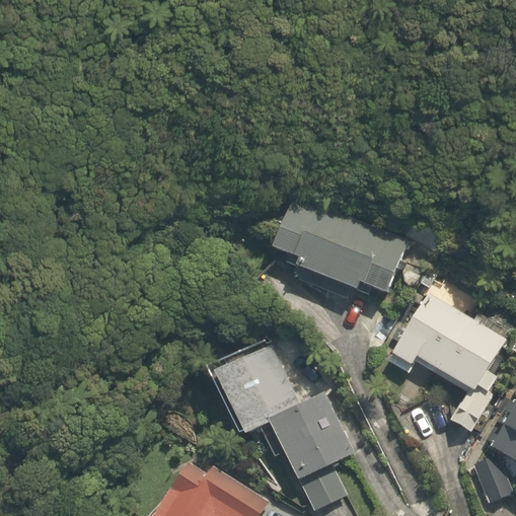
[(298,278),(346,296),(350,286),(356,288),(358,281),(385,292),(407,238),(293,194),(272,246),(299,258),(296,265),(302,268),(298,278)]
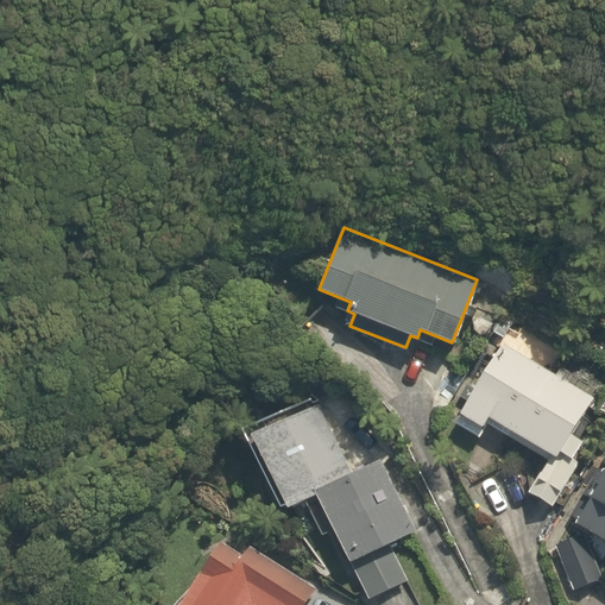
[(528,489),(550,502),(575,461),(571,458),(581,441),(569,434),(592,396),(567,382),(572,373),(558,364),(553,372),(502,341),(454,421),(478,436),(486,422),(546,458),(528,489)]
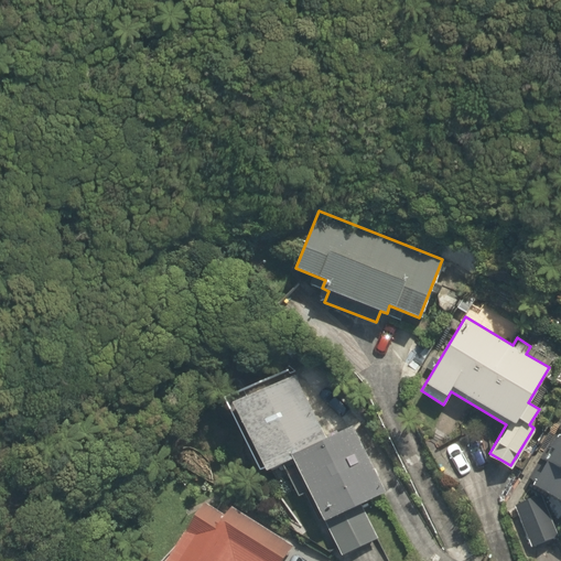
[(292,457),(324,521),(385,491),(352,424),(326,438),(294,374),(234,405),(267,471),(292,457)]
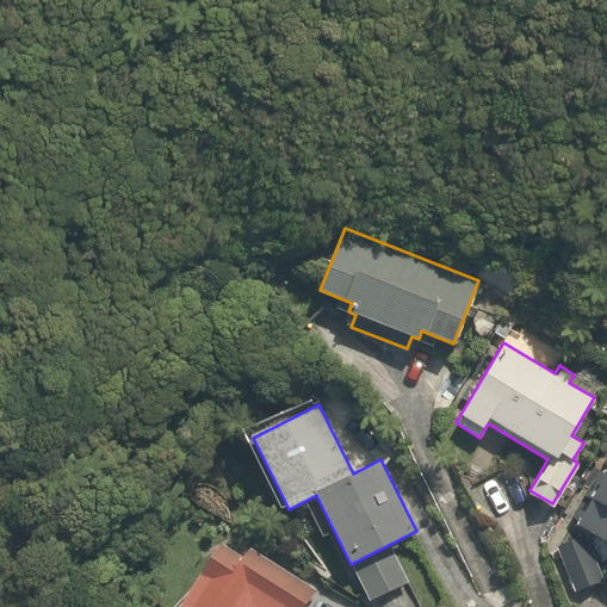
[(576,526),(606,544),(606,469),(606,472),(598,468),(569,515),(580,521),(576,526)]
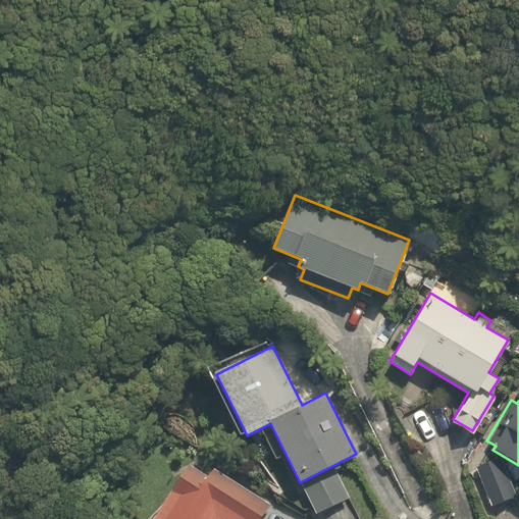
[(474,465),(490,504),(515,495),(499,455),(474,465)]
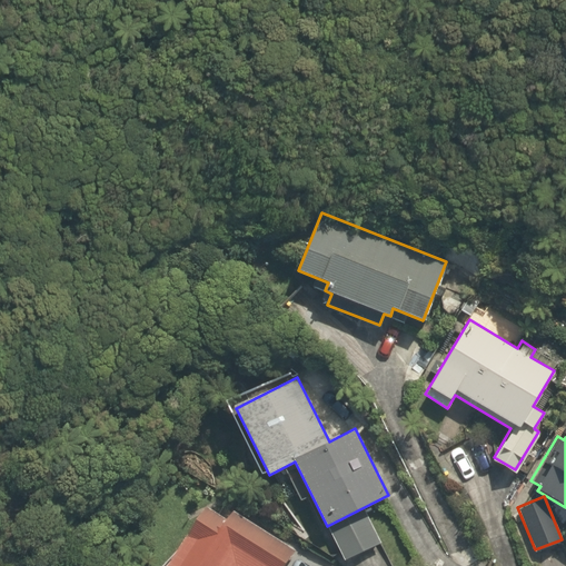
[(181,523),(197,520),(194,505),(178,508),(181,523)]
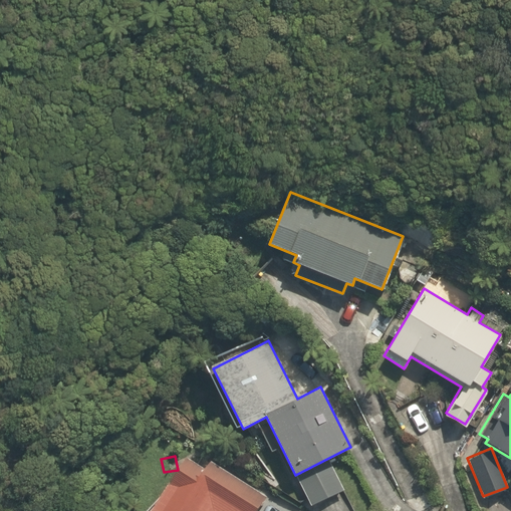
[(255,510),(265,495),(210,462),(206,468),(187,458),(171,485),(169,484),(153,510),(255,510)]
